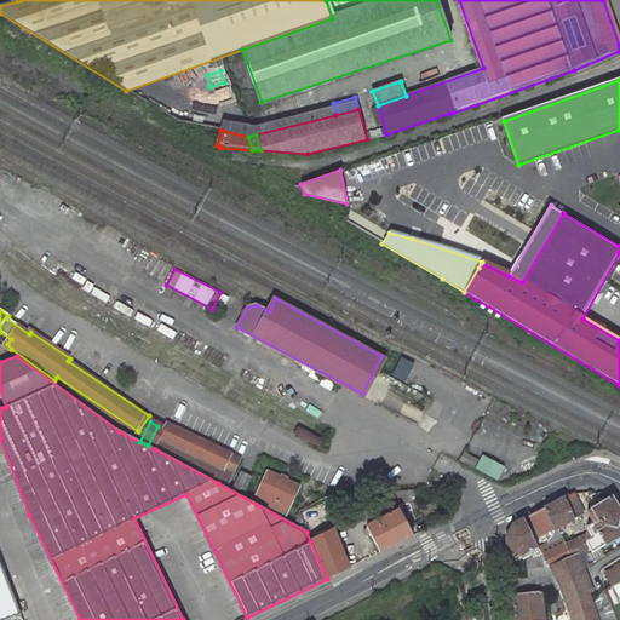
[(168,423),(155,449),(218,483),(233,454),(168,423)]
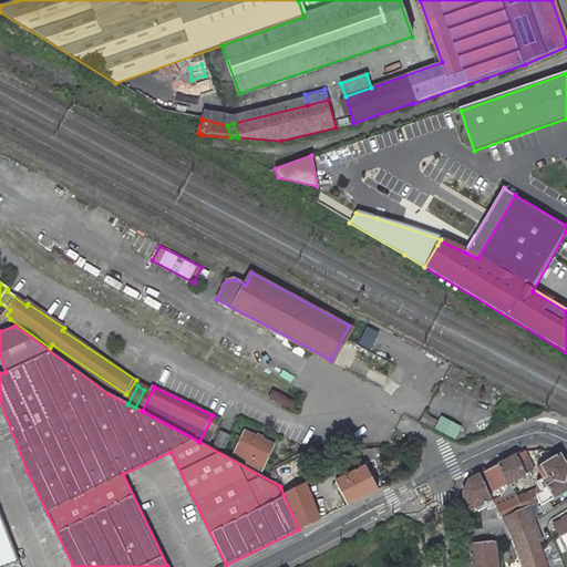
[(433,429),(453,437),(460,425),(439,416),(433,429)]
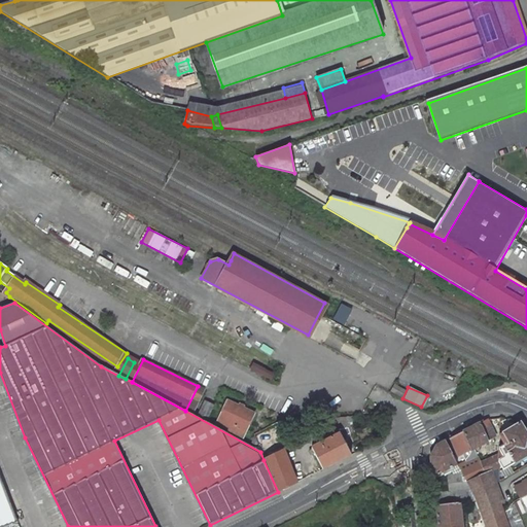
[(199,398),(191,414),(201,418),(208,403),(199,398)]
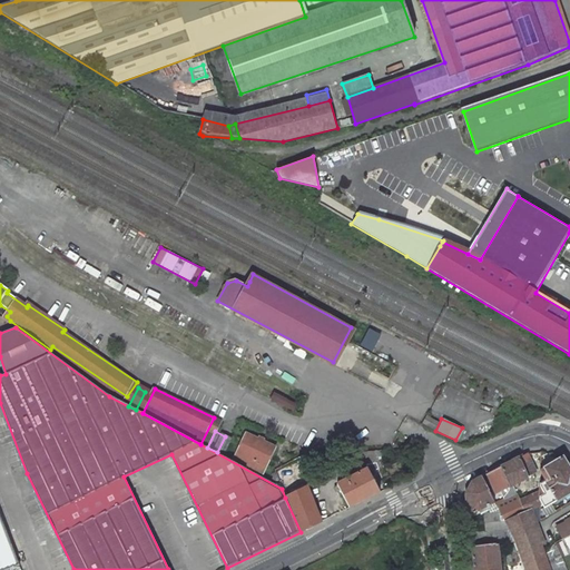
[(276,449),(248,434),(238,454),(235,460),(263,474),(276,449)]
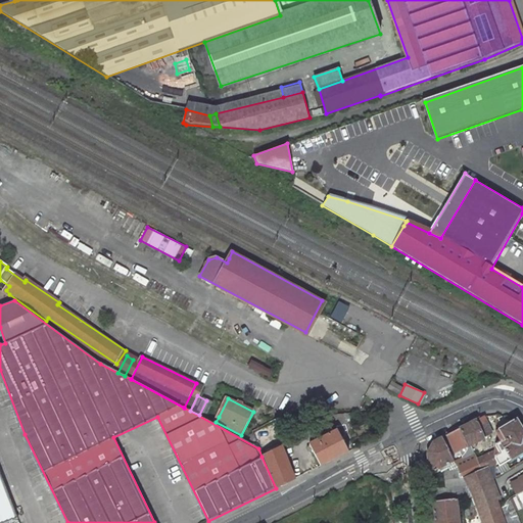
[(485,418),(461,430),(469,448),(487,438),(491,437),(485,418)]
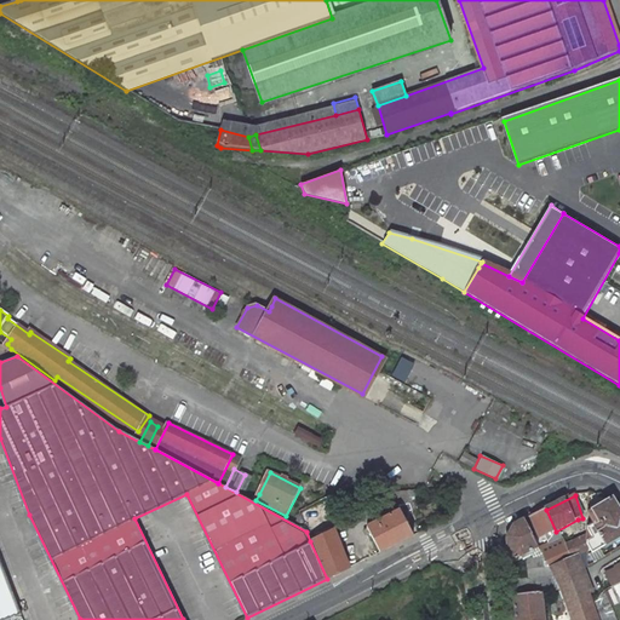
[(592,556),(619,539),(619,512),(613,501),(587,516),(593,527),(587,530),(587,547),(592,556)]
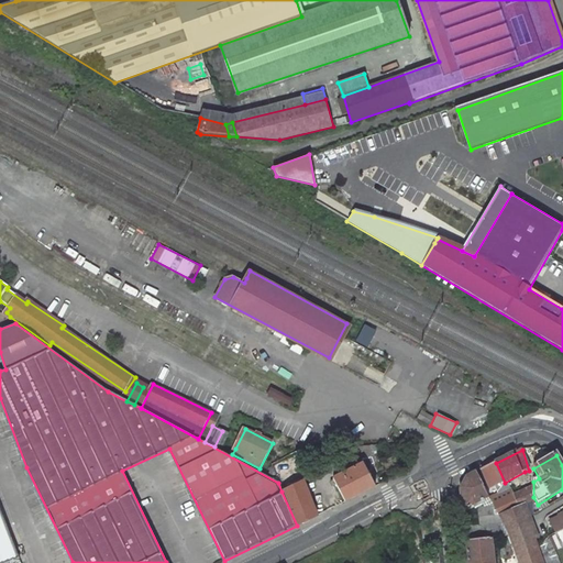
[(291,472),(287,462),(273,467),(276,478),(291,472)]
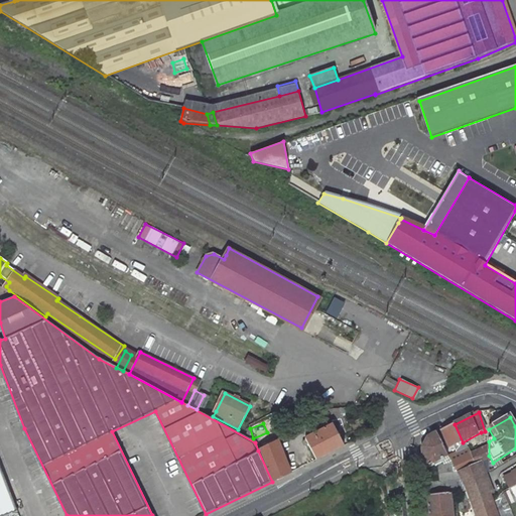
[(338,423),(306,438),(308,442),(316,460),(345,445),(339,432),(342,430),(338,423)]
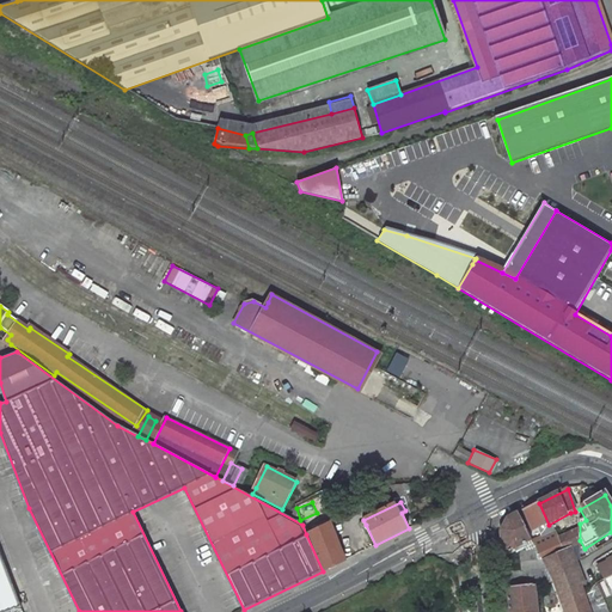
[(539,503),(524,512),(532,532),(549,525),(539,503)]
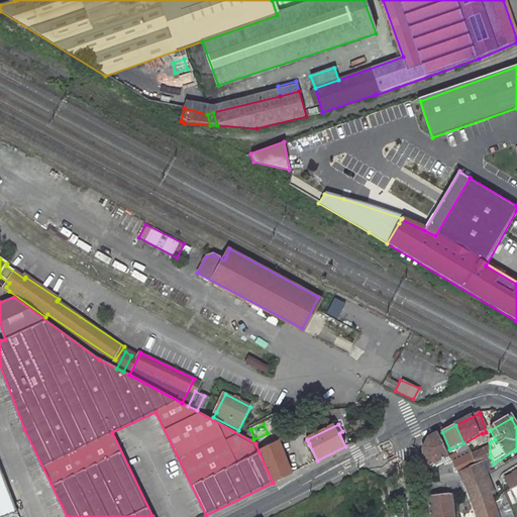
[(484,450),(471,456),(477,468),(479,467),(490,461),(490,456),(490,442),(490,430),(486,432),(482,433),(484,450)]
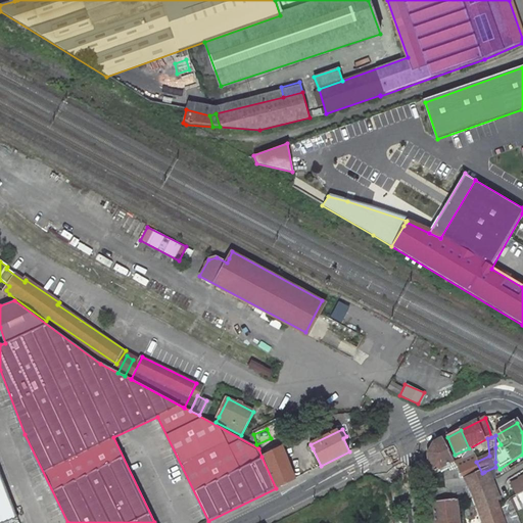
[(456,463),(443,438),(435,442),(429,455),(432,474),(452,465),(455,473),(445,476),(445,492),(434,493),(435,503),(458,502),(472,501),(463,482),(455,466),(454,464),(456,463)]
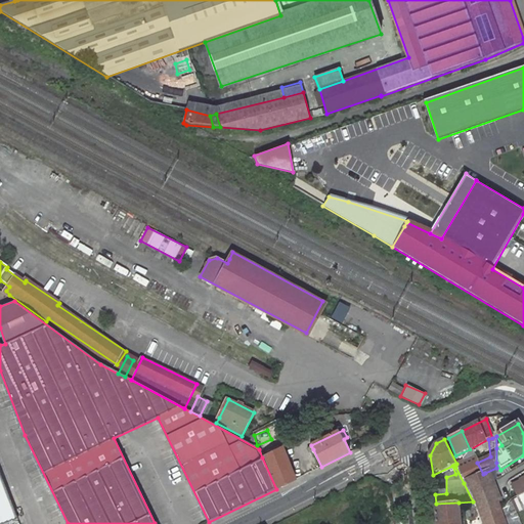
[(296,480),(282,448),(262,457),(276,489),(296,480)]
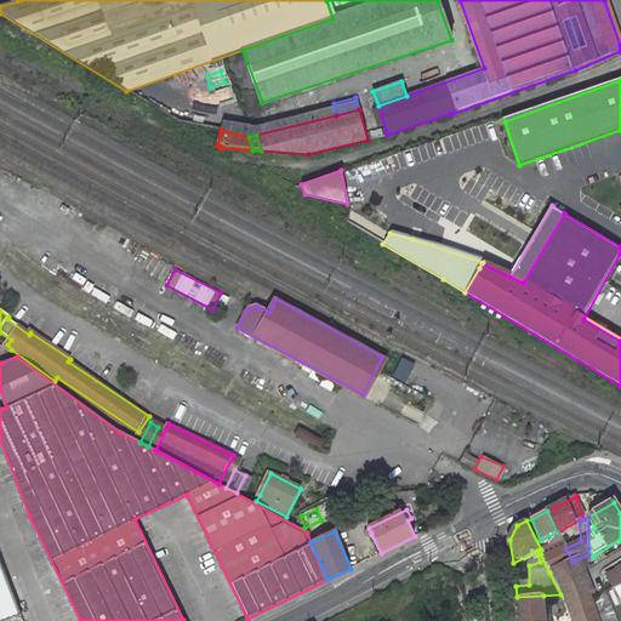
[(550,573),(573,562),(565,548),(563,542),(540,553),(550,573)]
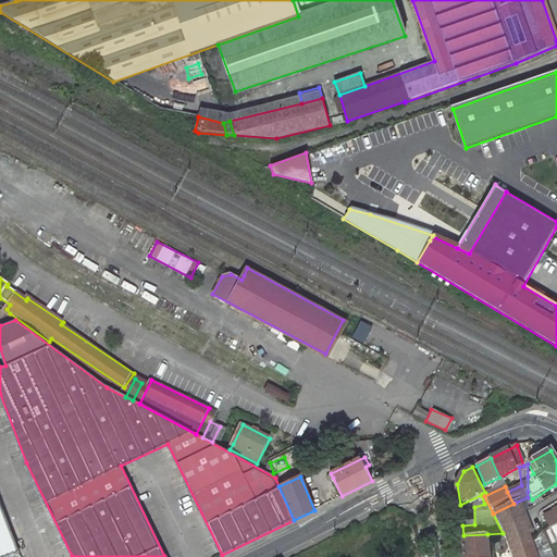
[(0,556),(19,551),(0,503),(0,556)]
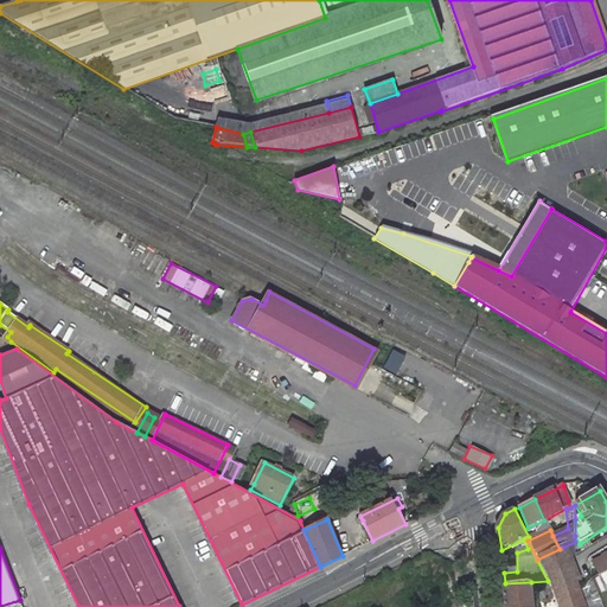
[(548,581),(557,606),(586,606),(583,599),(562,548),(560,549),(537,560),(548,581)]
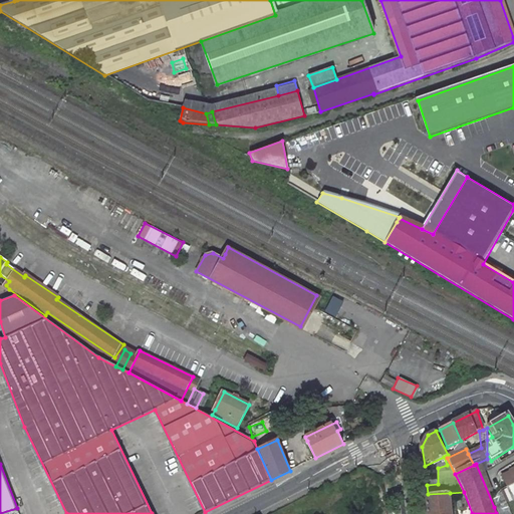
[(508,489),(513,486),(513,480),(511,474),(502,478),(508,489)]
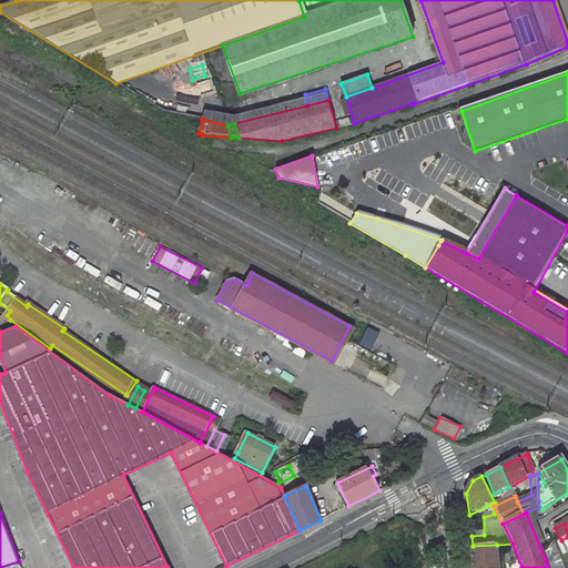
[(474,567),(499,567),(497,545),(473,546),(474,567)]
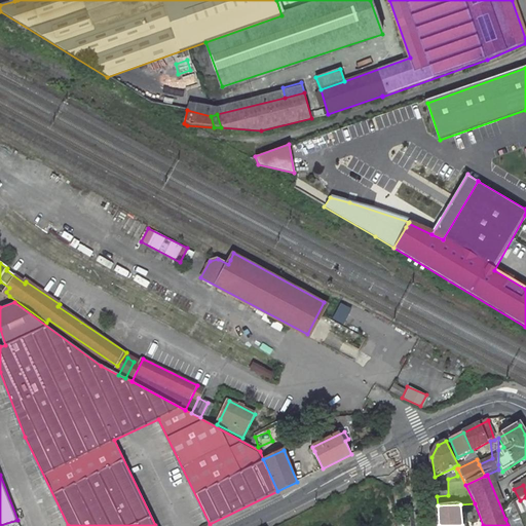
[(521,525),(519,520),(513,522),(511,517),(505,519),(508,525),(521,525)]
